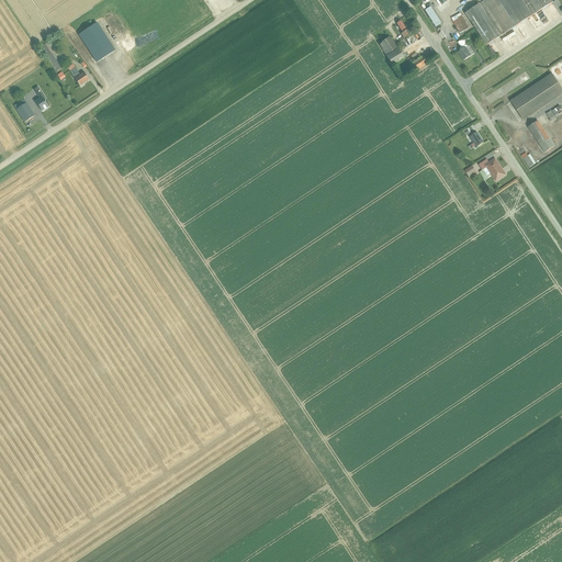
[(480,4),(465,13),(486,45),(553,2),(551,0),(485,0),(483,1),(480,4)]
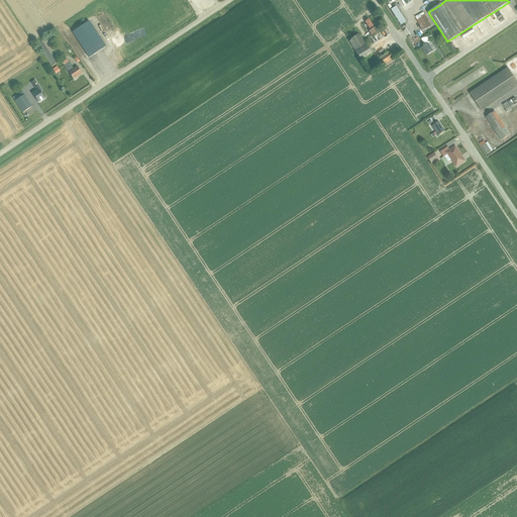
[(396,6),(391,9),(401,24),(406,21),(396,6)]
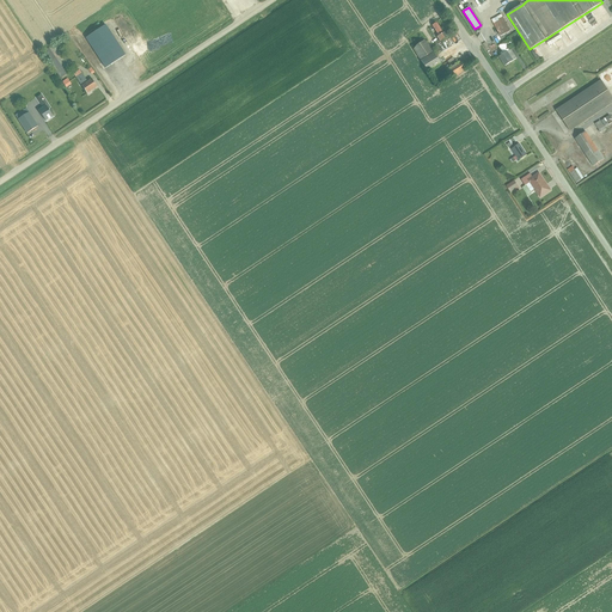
[(501,14),(491,20),(501,37),(507,34),(508,36),(513,32),(510,30),(501,14)]
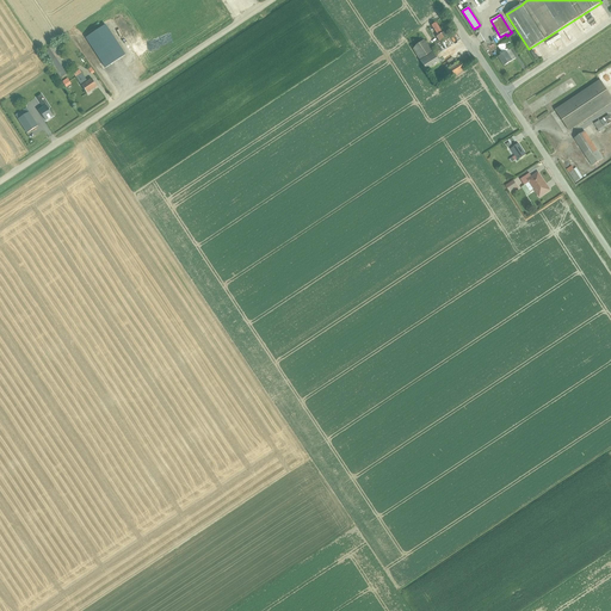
[(438,41),(439,42),(448,37),(444,32),(442,34),(436,23),(431,25),(438,36),(436,37),(438,41)]
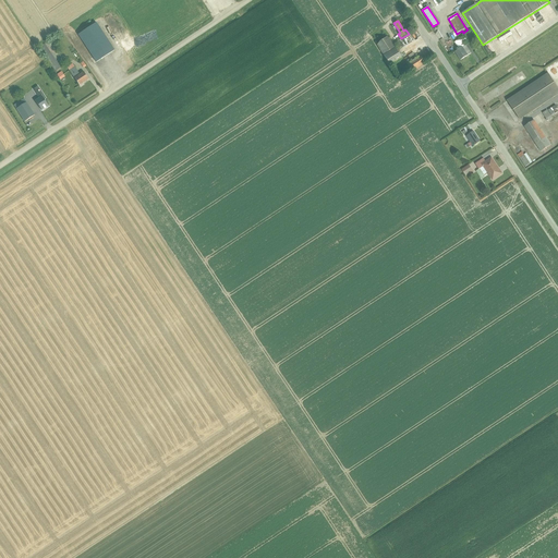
[(96,62),(114,50),(96,23),(79,35),(96,62)]
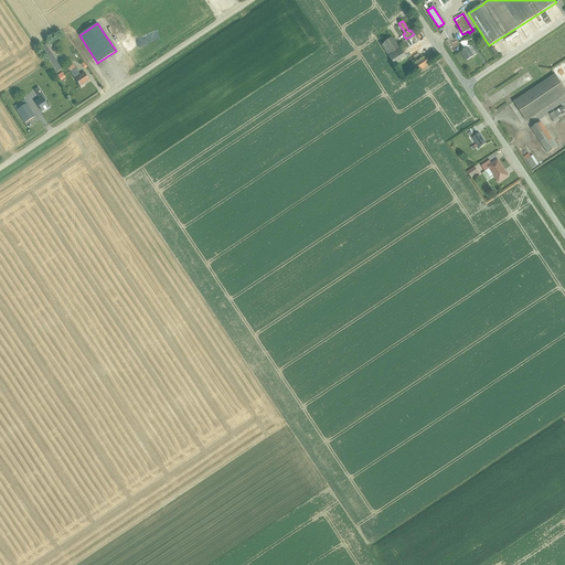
[(392,36),(381,45),(387,55),(400,49),(392,36)]
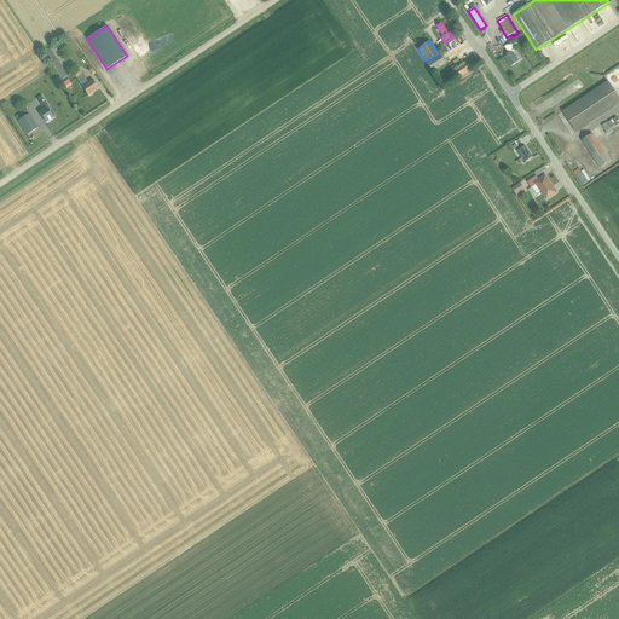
[(515,40),(504,47),(509,55),(504,58),(512,67),(522,59),(516,50),(521,47),(515,40)]
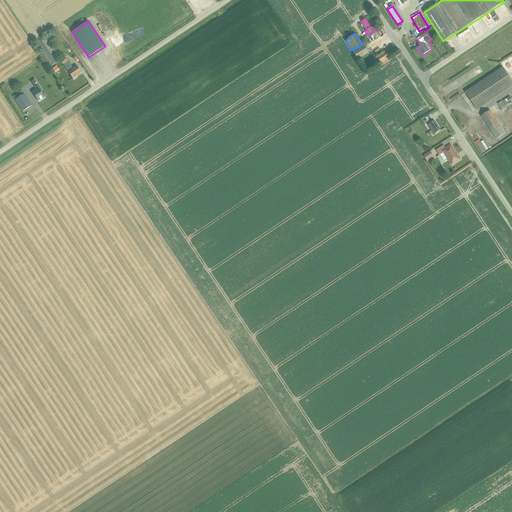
[(41,40),(36,43),(50,65),(56,62),(41,40)]
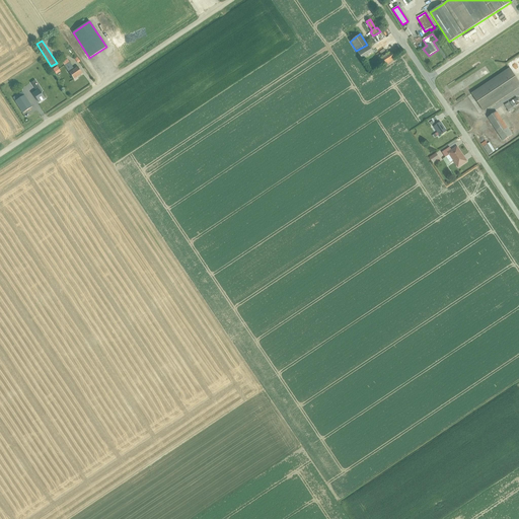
[(367,45),(356,52),(363,62),(374,55),(367,45)]
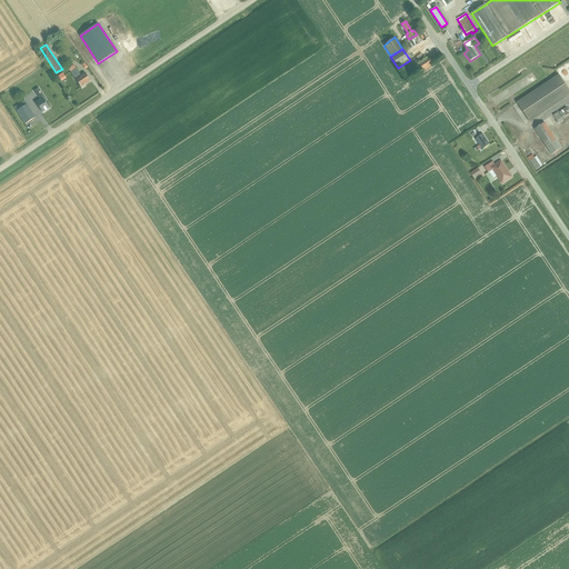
[(427,58),(416,66),(421,73),(433,65),(429,58),(427,58)]
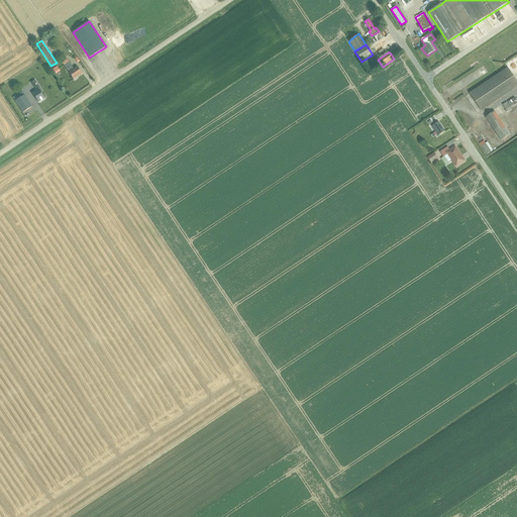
[(74,79),(82,74),(77,67),(74,69),(69,63),(65,66),(74,79)]
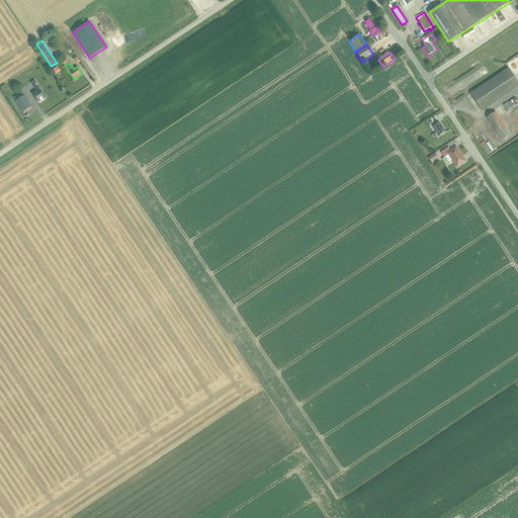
[(517,81),(509,68),(470,94),(483,111),(517,86),(517,81)]
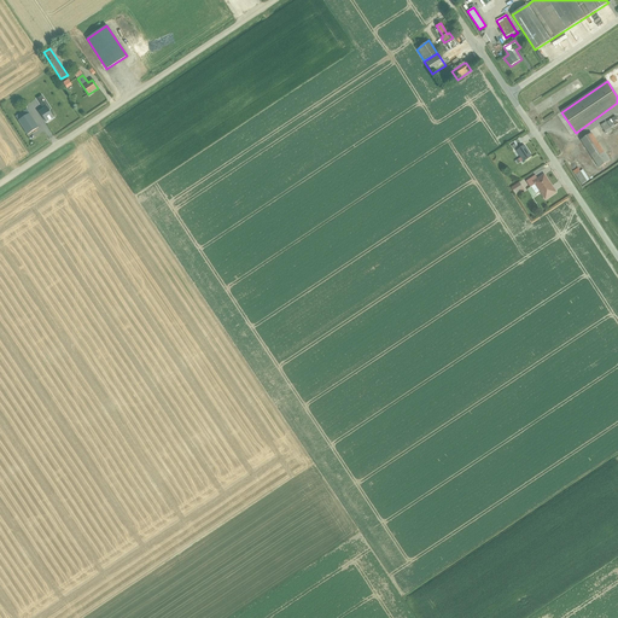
[(51,109),(41,95),(36,99),(44,109),(39,111),(46,122),(53,117),(48,110),(51,109)]
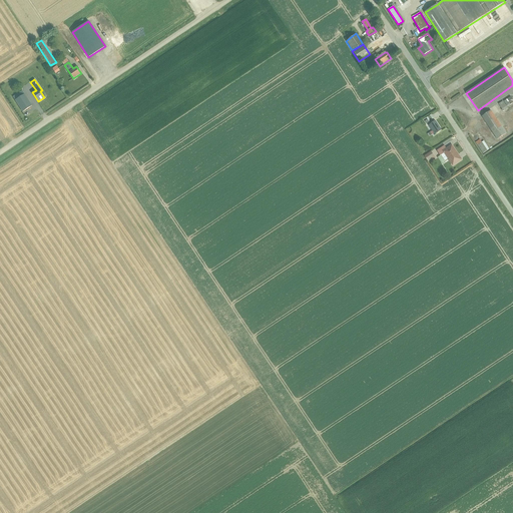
[(24,94),(15,100),(22,112),(32,106),(24,94)]
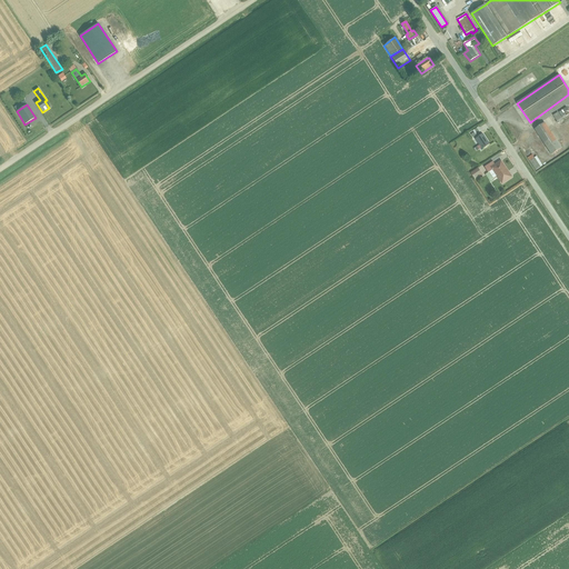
[(558,112),(553,116),(557,121),(558,123),(563,120),(558,112)]
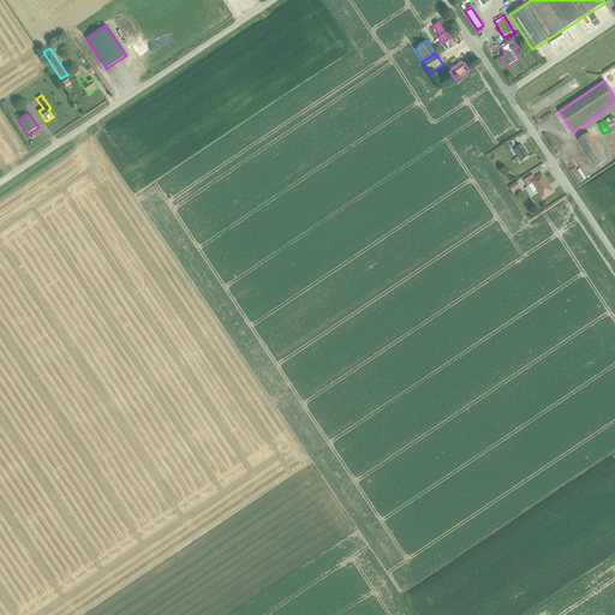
[(589,132),(578,139),(596,167),(608,160),(589,132)]
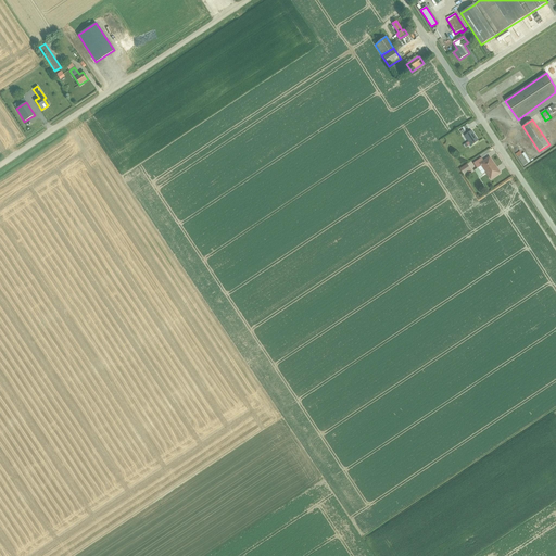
[(464,129),(460,131),(463,134),(470,128),(467,124),(462,127),(464,129)]
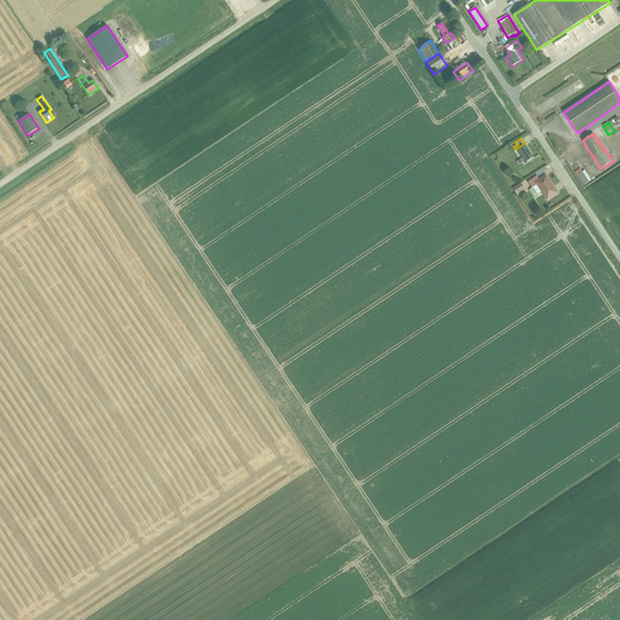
[(522,159),(516,162),(518,165),(524,161),(526,164),(534,158),(526,145),(517,151),(522,159)]
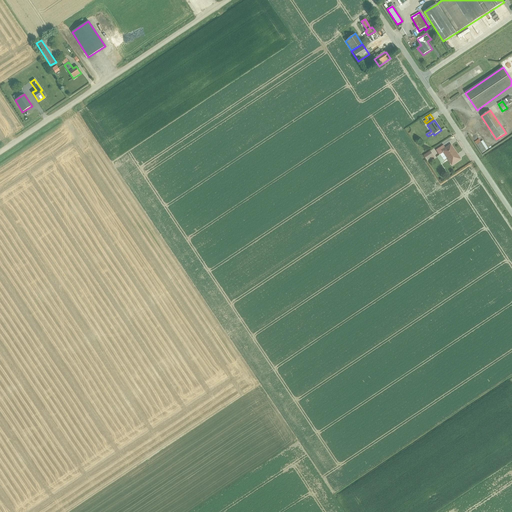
[(479,139),(475,142),(482,153),(488,149),(483,140),(481,142),(479,139)]
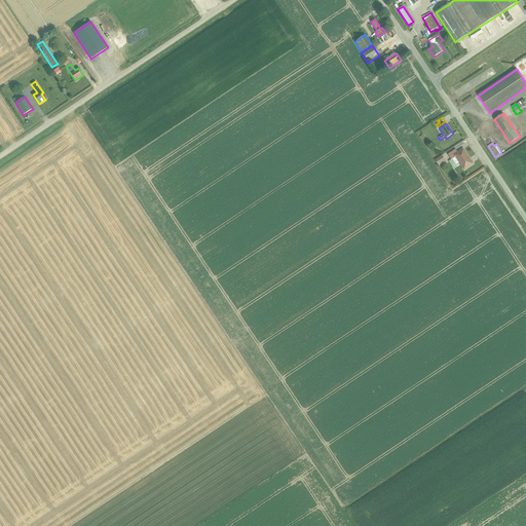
[(456,149),(448,154),(451,159),(449,161),(453,168),(456,165),(459,163),(464,171),(473,164),(468,159),(470,158),(463,149),(458,153),(456,149)]
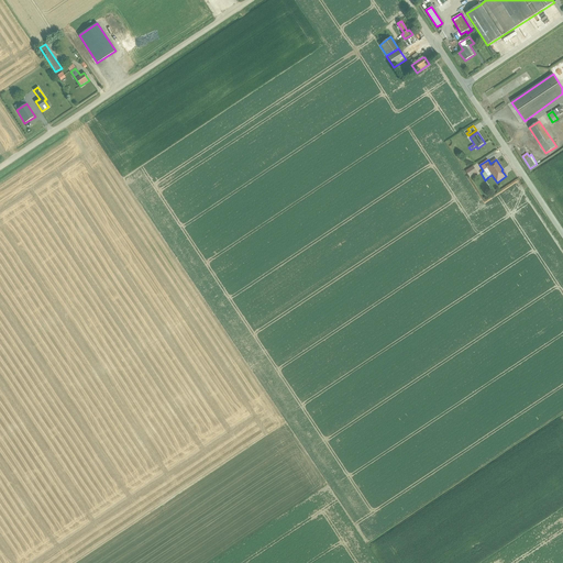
[(473,166),(465,172),(470,178),(477,173),(473,166)]
